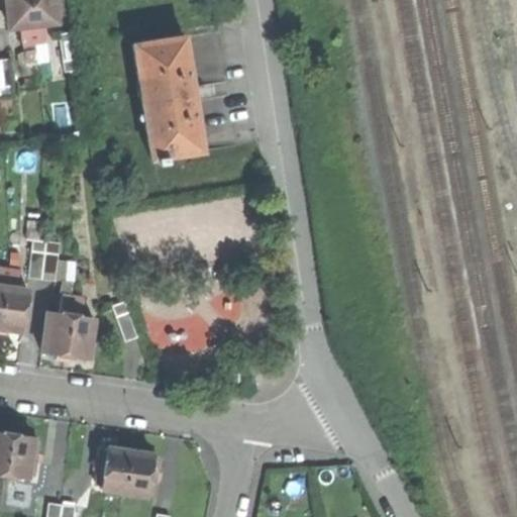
[(6,0),(10,28),(20,26),(44,23),(56,22),(53,0),(6,0)]
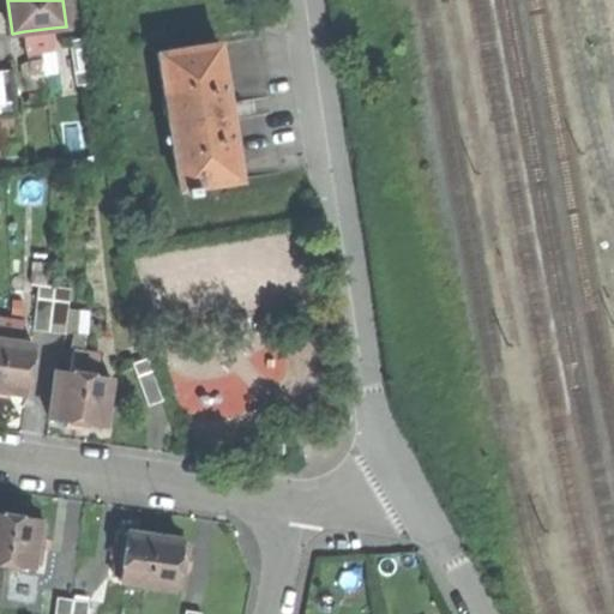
[(24,31),(26,52),(55,48),(53,28),(24,31)]
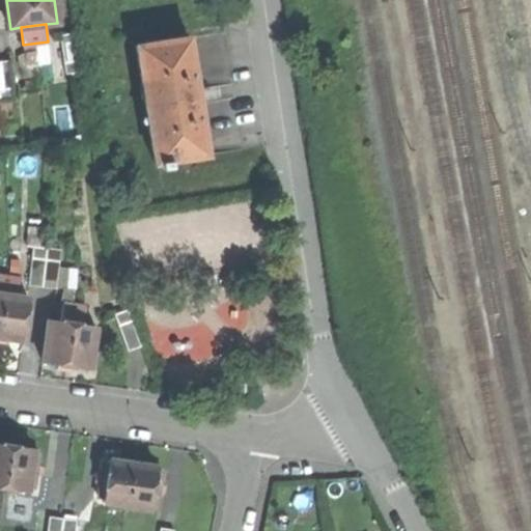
[(74,33),(60,35),(66,74),(80,72),(74,33)]
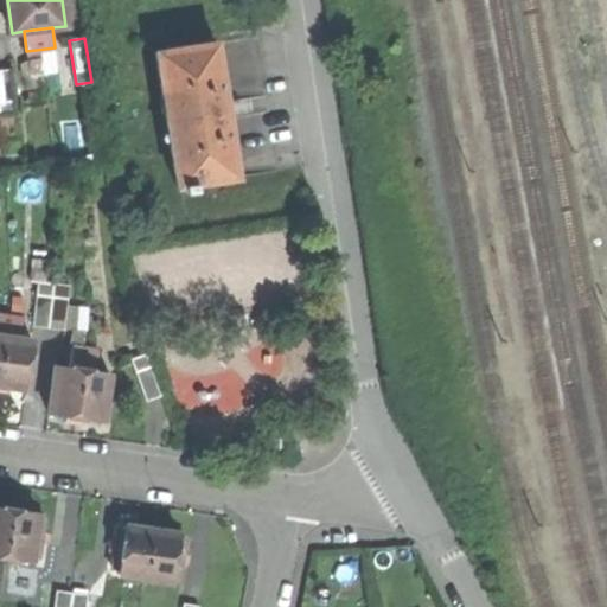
[(157,52),(178,186),(185,185),(185,191),(195,190),(193,184),(236,177),(225,109),(215,43),(191,48),(157,52)]
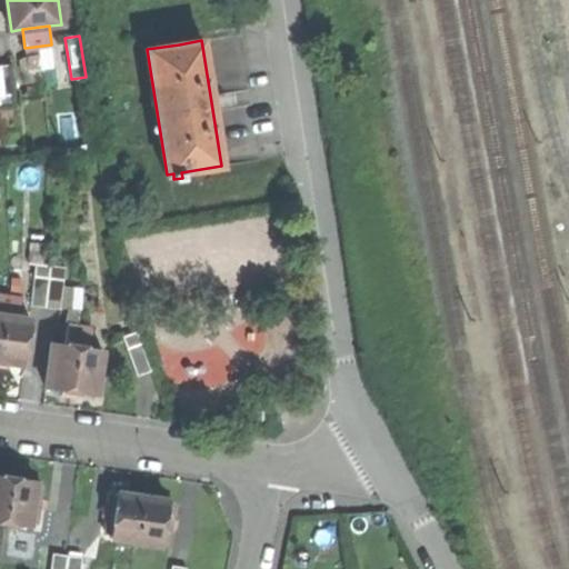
[(49,55),(29,57),(29,58),(20,61),(21,72),(23,71),(25,81),(40,79),(39,70),(50,69),(49,55)]
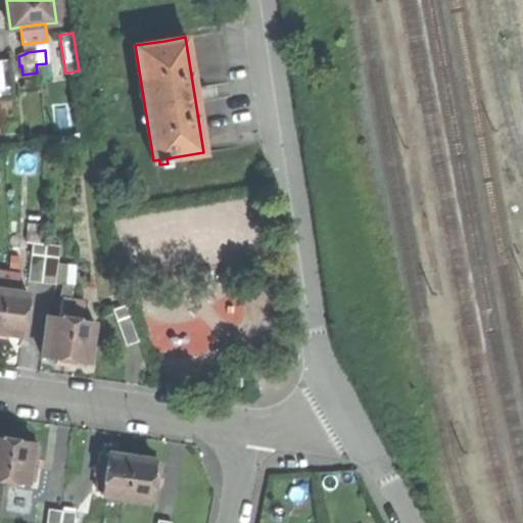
[(0,59),(0,99),(14,98),(10,59),(0,59)]
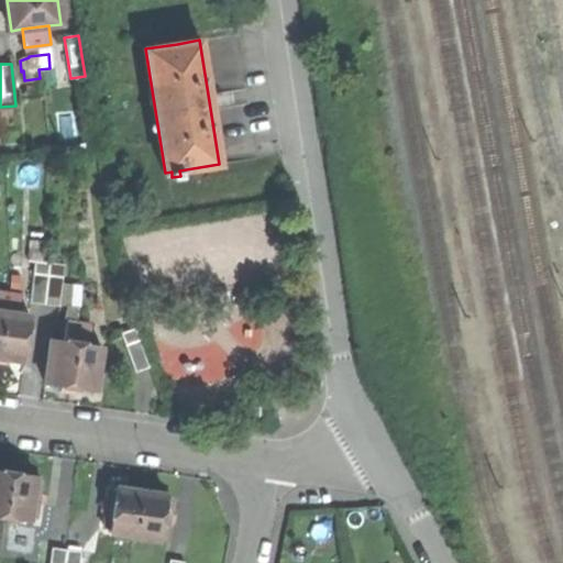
[(35,261),(31,302),(59,306),(63,283),(65,265),(47,263),(35,261)]
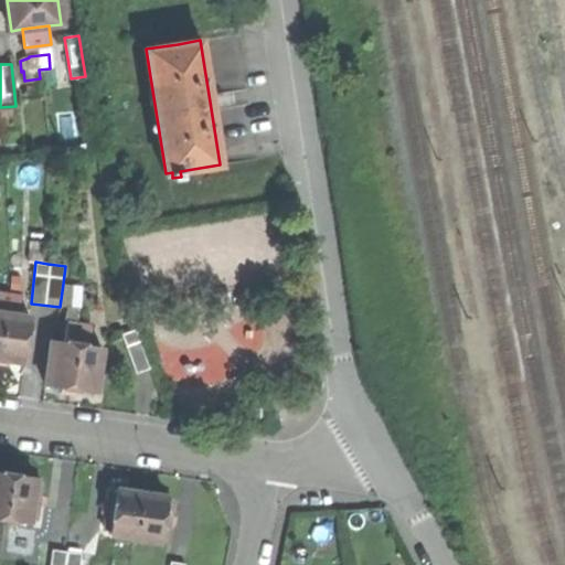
[(72,285),(63,284),(60,307),(82,308),(84,286),(72,285)]
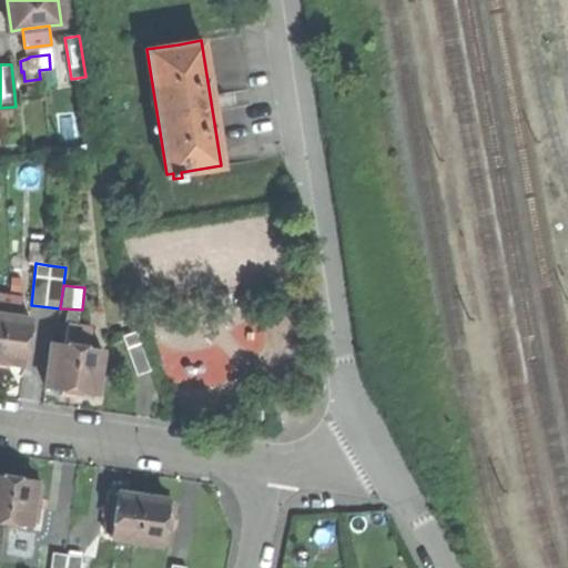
[(8,296),(0,295),(0,314),(19,317),(21,298),(8,296)]
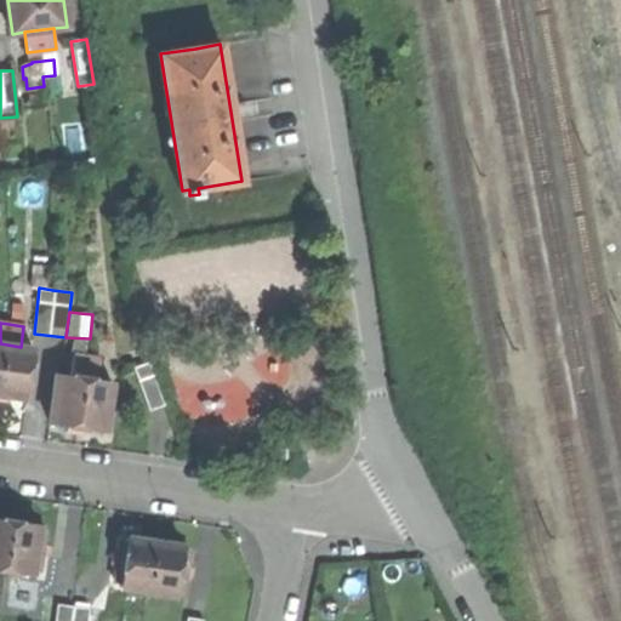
[(0,343),(0,393),(13,396),(27,397),(33,348),(21,347),(0,343)]
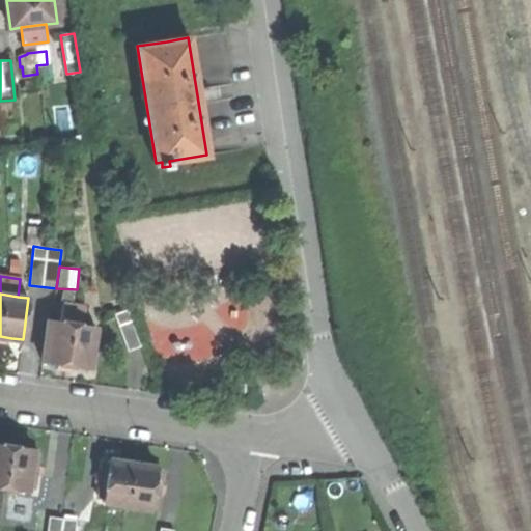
[(87,307),(62,304),(59,322),(84,325),(87,307)]
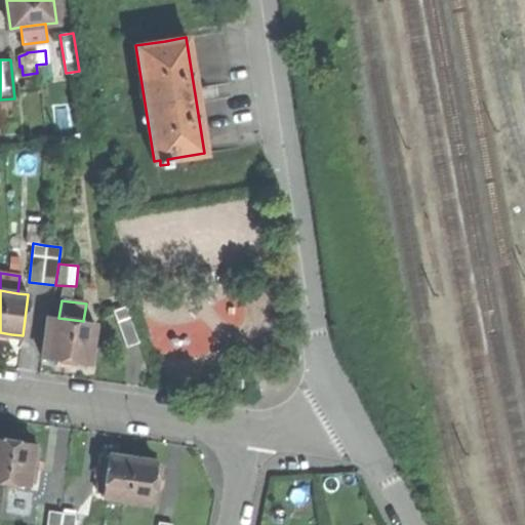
[(127,306),(114,311),(126,347),(139,342),(127,306)]
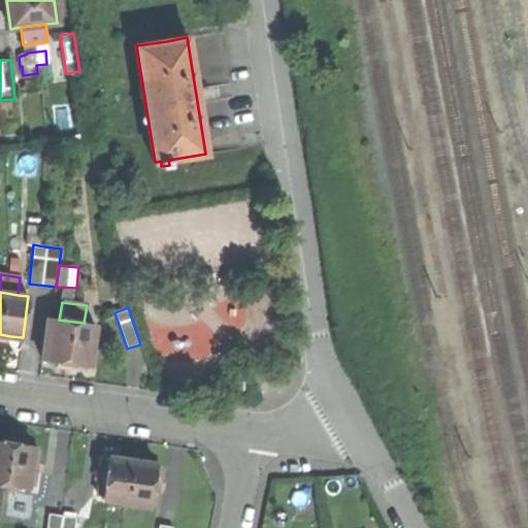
[(59,320),(48,318),(42,359),(54,361),(78,365),(90,366),(95,325),(84,323),(59,320)]
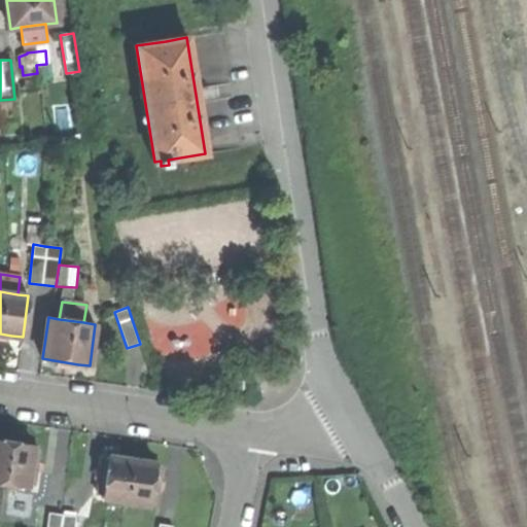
[(0,482),(1,483),(27,487),(28,483),(34,484),(38,449),(33,449),(33,445),(22,444),(8,442),(0,440),(0,482)]
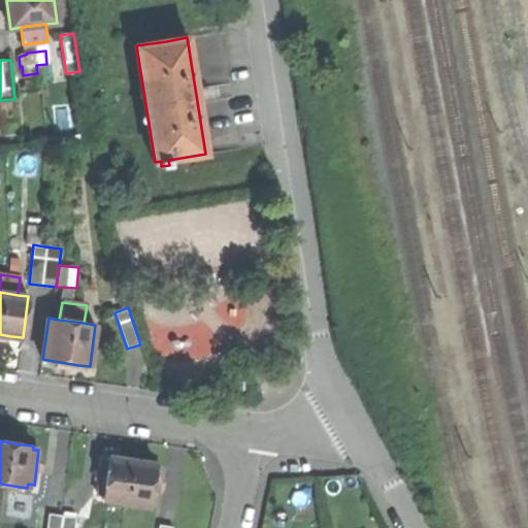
[(103,499),(125,502),(150,505),(150,501),(156,502),(161,468),(155,467),(155,464),(142,462),(132,461),(121,459),(108,457),(108,460),(103,459),(98,494),(103,495),(103,499)]
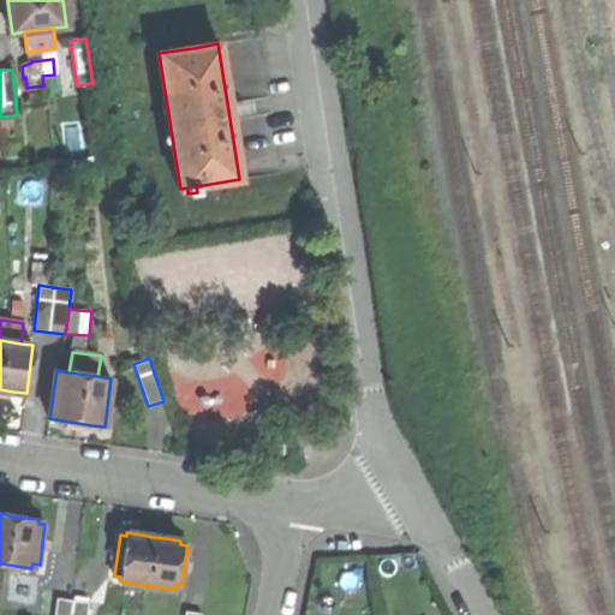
[(57,598),(54,614),(87,614),(89,602),(73,599),(57,598)]
